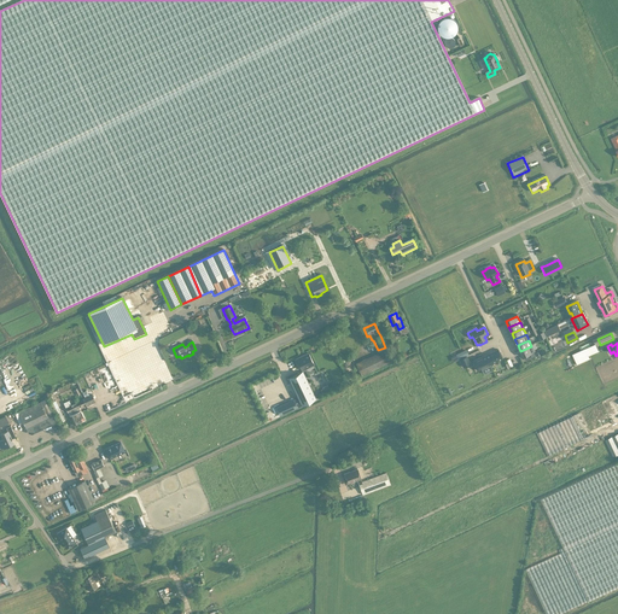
[(595,345),(579,354),(584,362),(589,360),(588,357),(599,352),(595,345)]
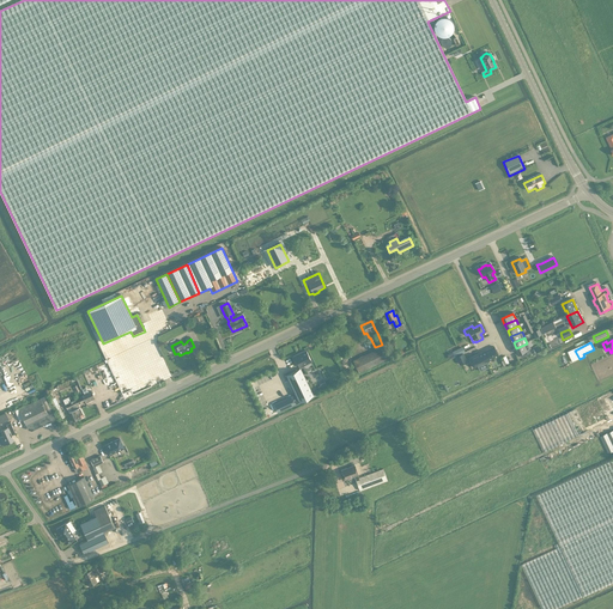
[(527,343),(516,348),(519,354),(530,349),(527,343)]
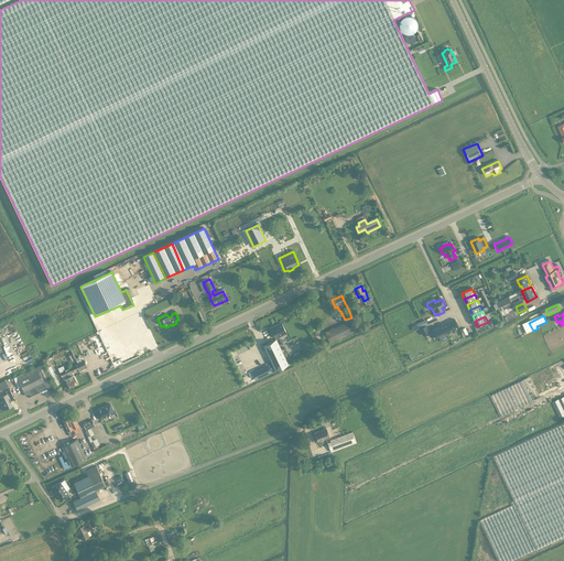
[(353,320),(346,323),(325,334),(331,345),(359,331),(353,320)]
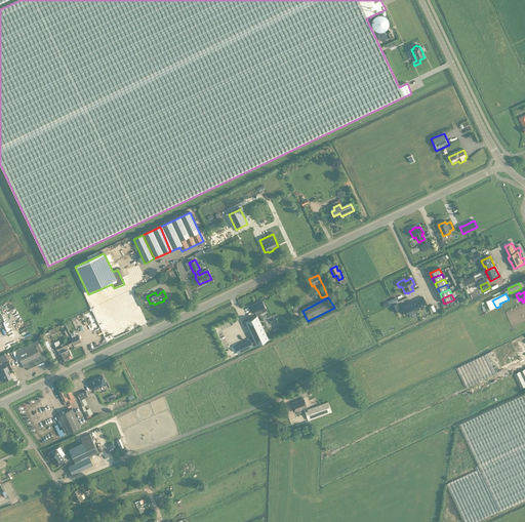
[(413,304),(416,310),(416,311),(419,310),(427,306),(427,305),(428,305),(426,302),(425,302),(423,298),(415,302),(413,303),(413,304)]
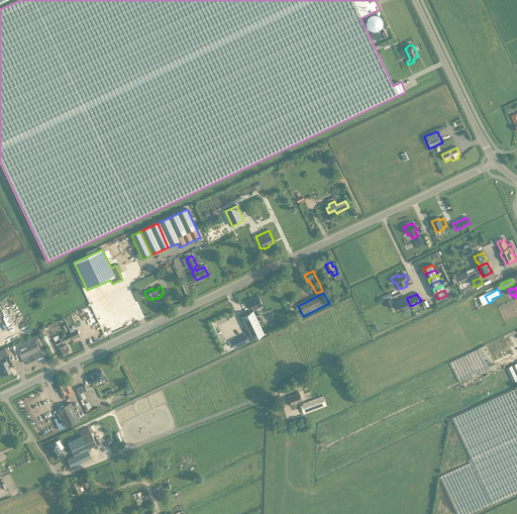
[(263,306),(262,303),(259,297),(248,302),(252,311),(263,306)]
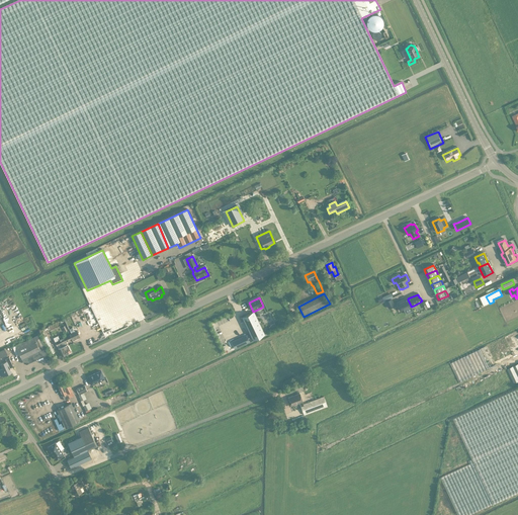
[(411,306),(408,299),(408,298),(397,304),(401,312),(411,307),(411,306)]
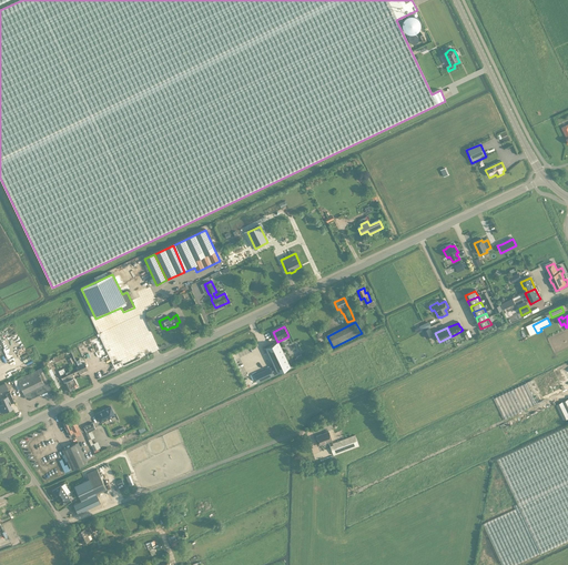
[(433,336),(429,329),(423,332),(426,339),(433,336)]
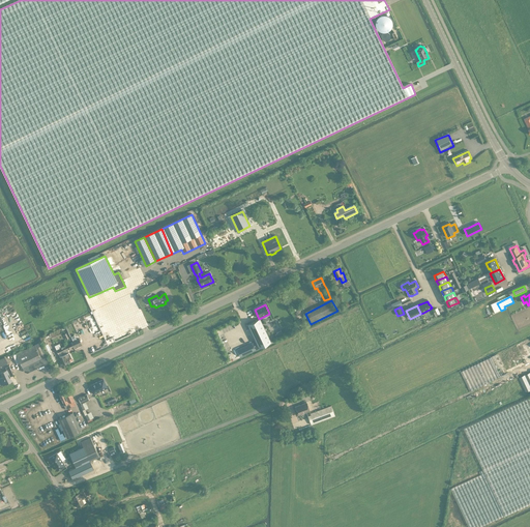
[(260,320),(247,326),(256,342),(259,349),(271,344),(260,320)]
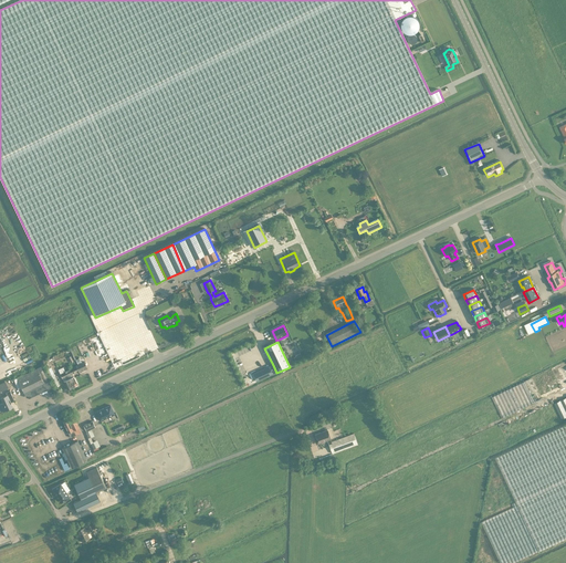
[(76,367),(65,373),(73,388),(77,386),(73,375),(79,372),(80,374),(87,369),(85,363),(76,367)]
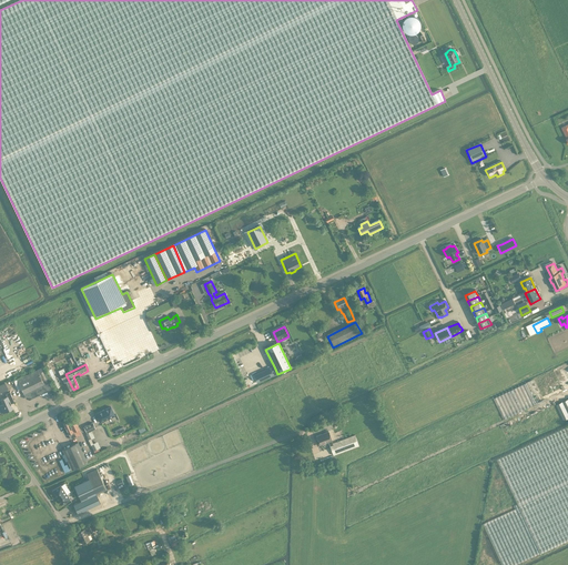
[(567,364),(554,372),(554,371),(495,400),(505,421),(567,390),(567,364)]
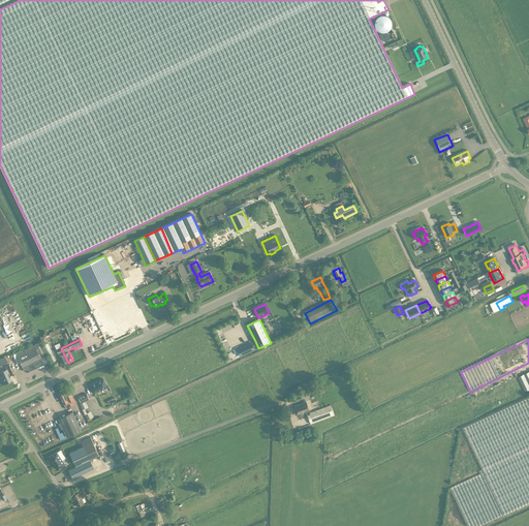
[(240,357),(258,348),(255,341),(237,350),(240,357)]
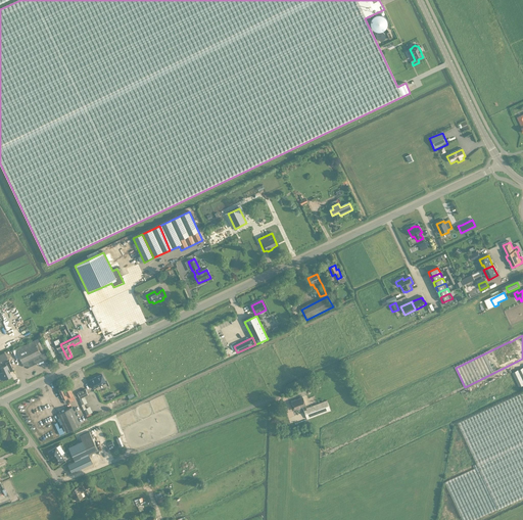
[(22,364),(25,363),(26,367),(29,368),(49,358),(40,339),(15,350),(22,364)]
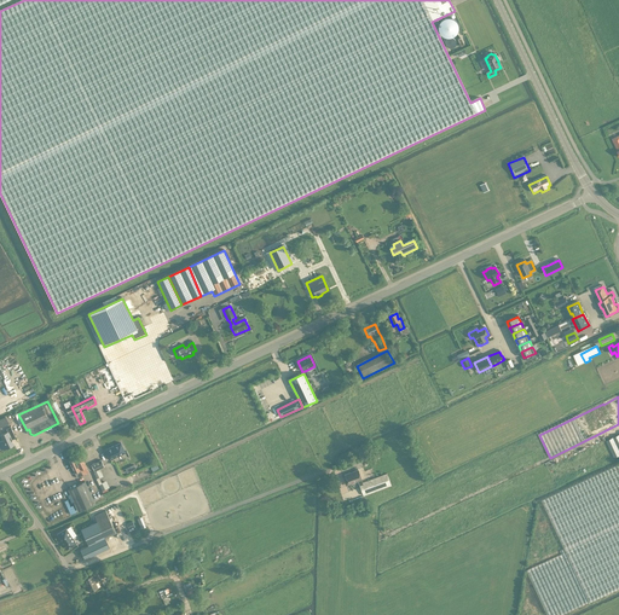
[(65,423),(56,402),(51,405),(61,424),(65,423)]
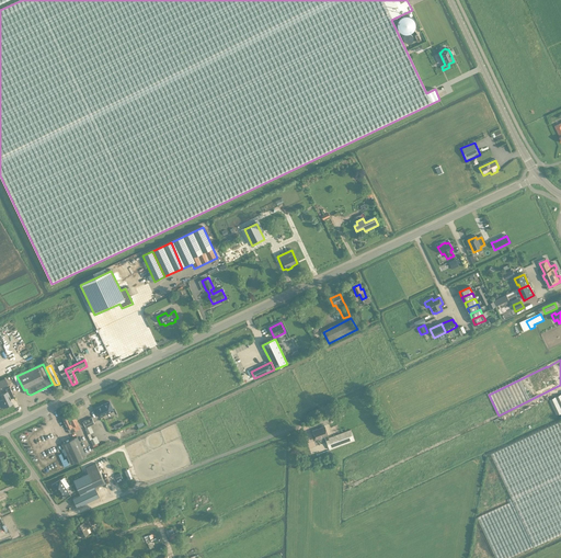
[(72,385),(65,369),(60,372),(67,387),(72,385)]
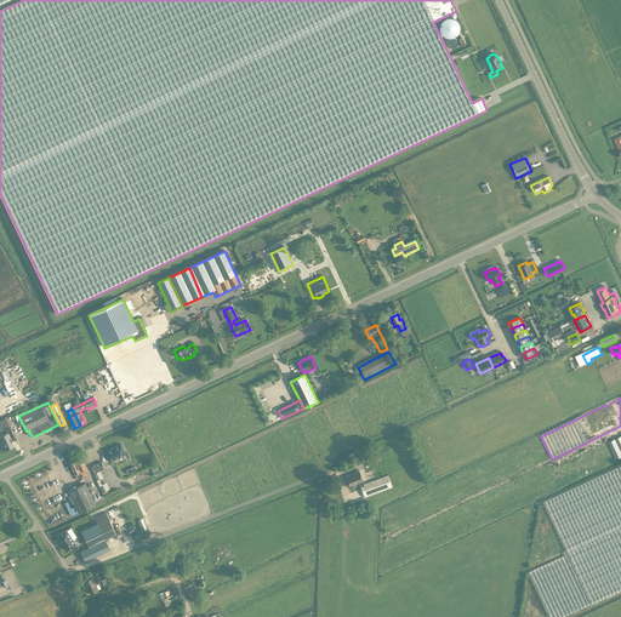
[(0,444),(0,450),(1,453),(15,447),(11,440),(15,439),(11,429),(6,432),(7,434),(3,436),(5,443),(0,444)]
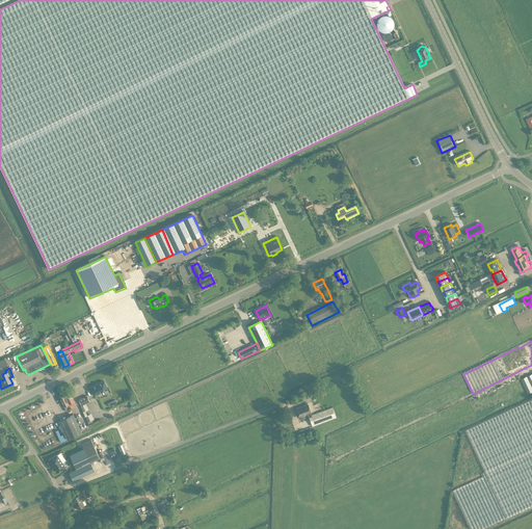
[(531,375),(522,380),(528,395),(531,393),(531,375)]
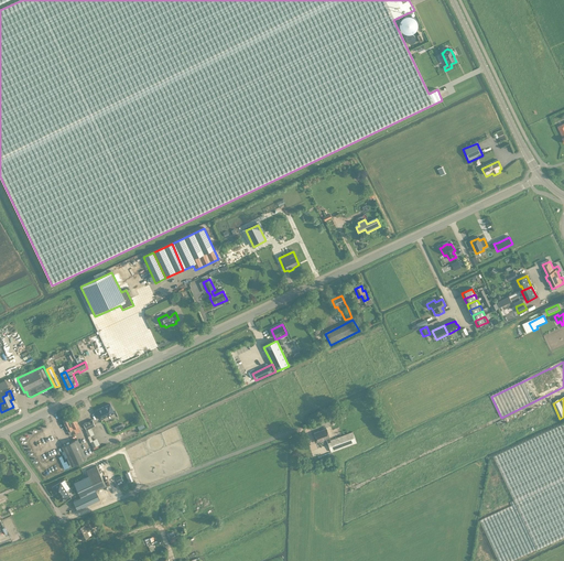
[(115,413),(110,405),(96,412),(99,421),(115,413)]
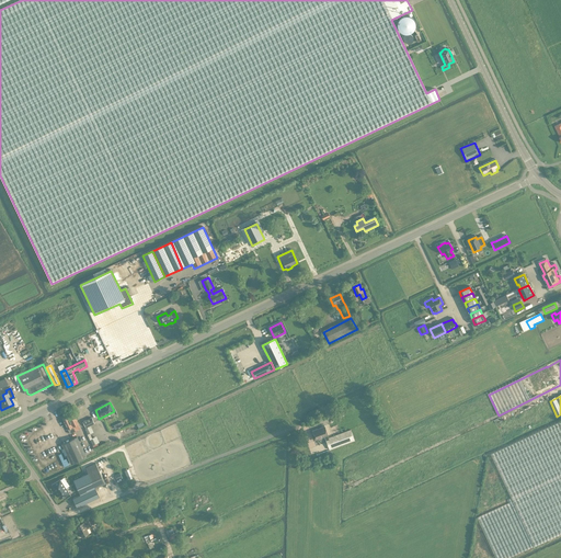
[(342,409),(334,412),(338,420),(345,417),(342,409)]
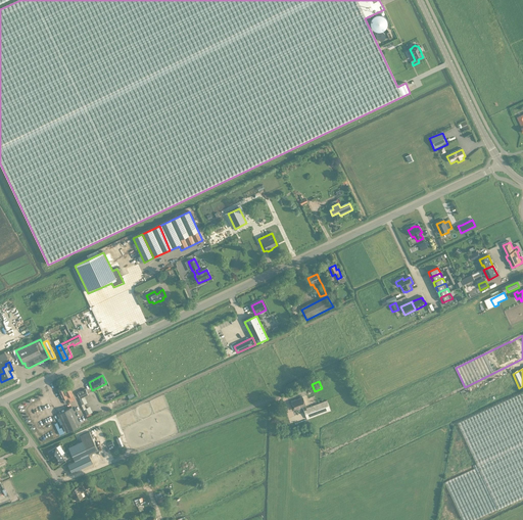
[(68,385),(63,388),(70,403),(76,400),(73,396),(74,396),(68,385)]
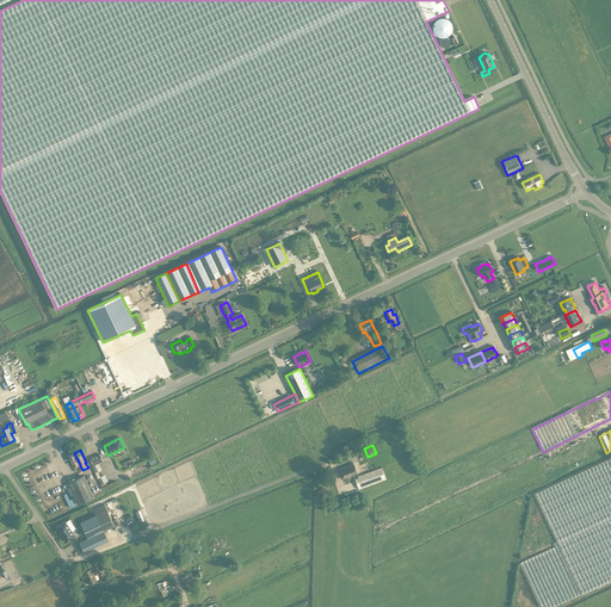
[(82,470),(74,453),(68,456),(74,468),(76,474),(82,470)]
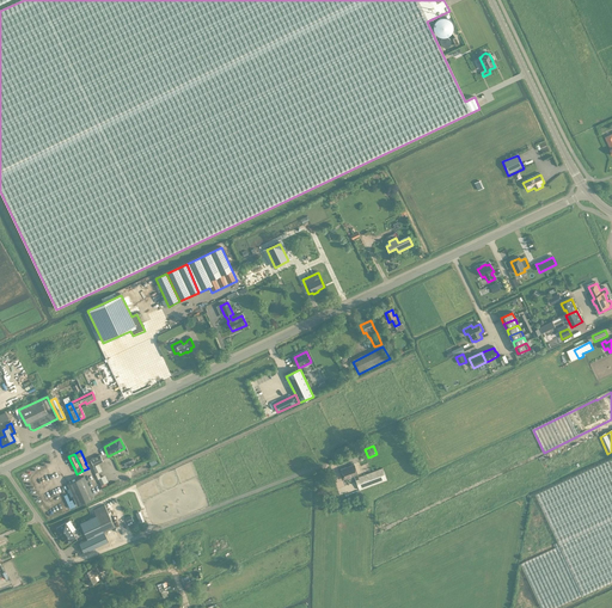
[(91,461),(93,467),(103,462),(101,456),(91,461)]
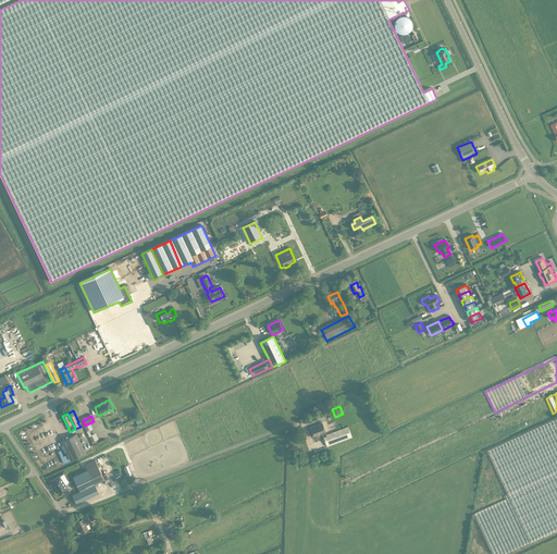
[(556,417),(510,436),(528,435),(529,444),(530,441),(536,444),(543,443),(537,446),(539,450),(546,446),(548,447),(549,448),(553,447),(555,451),(556,466),(556,417)]
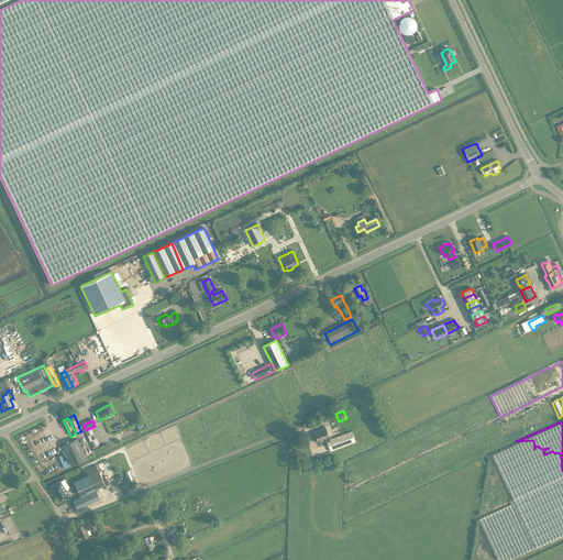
[(326,439),(331,452),(356,442),(352,432),(330,441),(329,438),(326,429),(321,431),(319,432),(319,431),(313,434),(317,442),(326,439)]
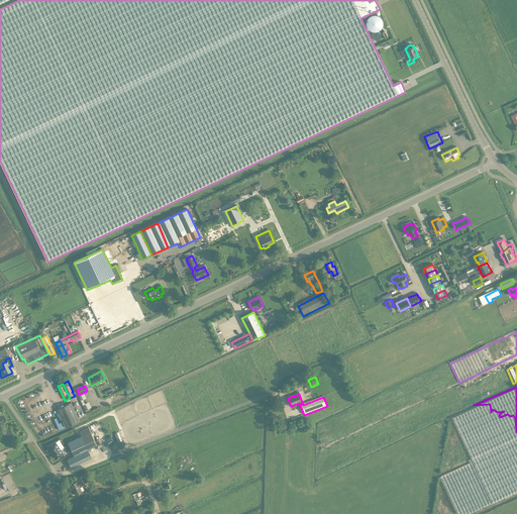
[(80,422),(71,403),(57,410),(66,428),(80,422)]
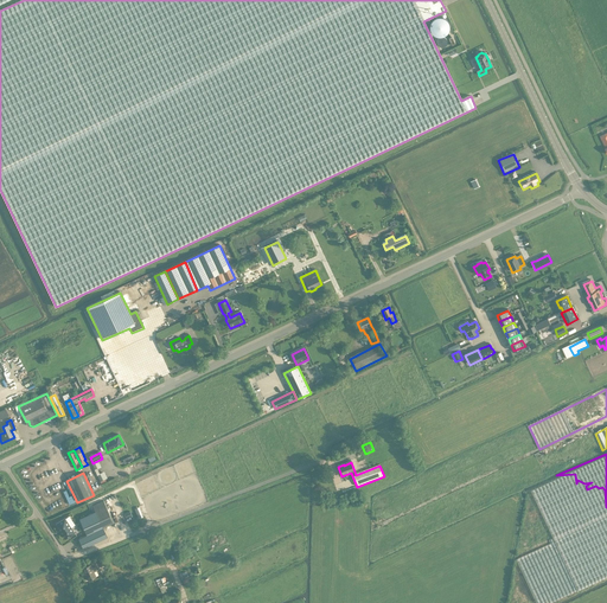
[(75,504),(71,495),(69,496),(65,491),(63,492),(65,499),(64,499),(68,506),(75,504)]
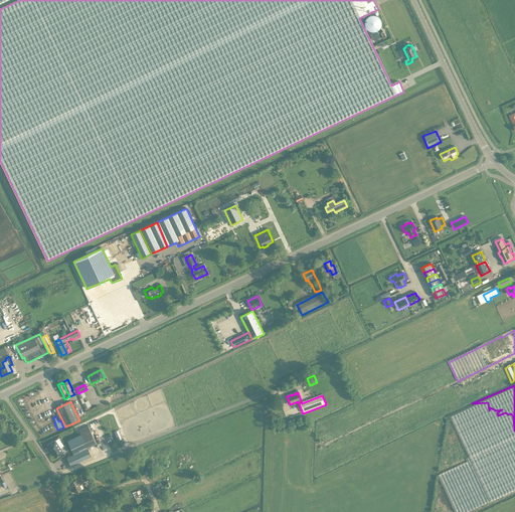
[(73,456),(66,459),(69,464),(70,467),(92,457),(88,449),(97,445),(89,427),(79,431),(81,435),(67,442),(73,456)]
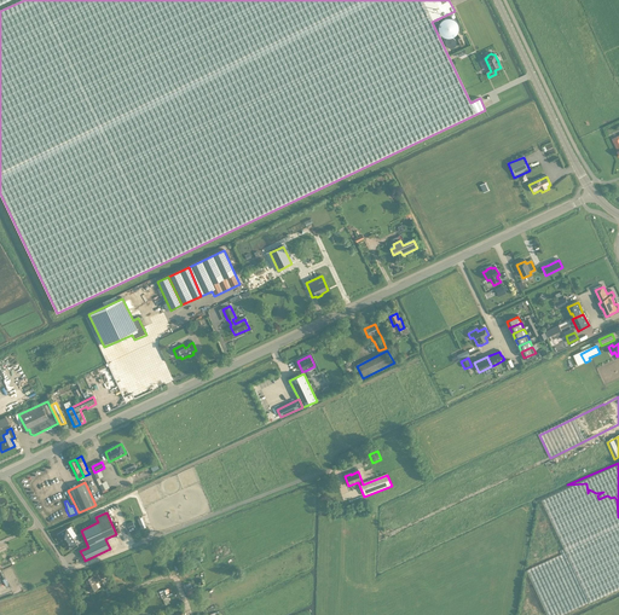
[(76,545),(73,539),(76,537),(71,527),(67,531),(67,529),(58,535),(68,551),(76,545)]
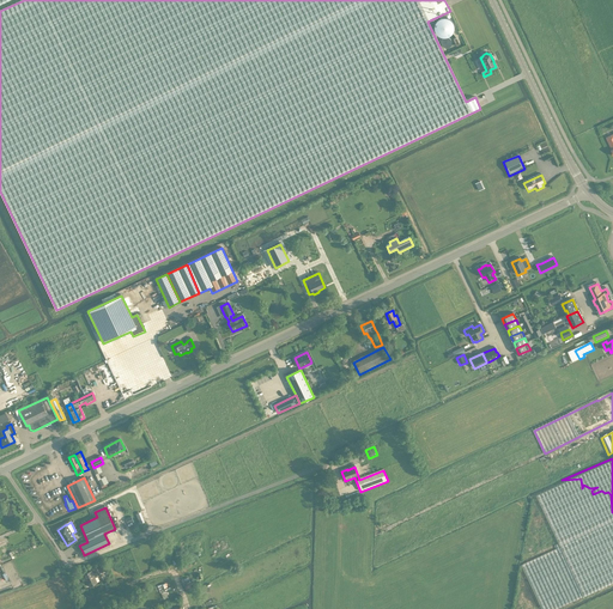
[(103,564),(96,566),(101,574),(107,571),(103,564)]
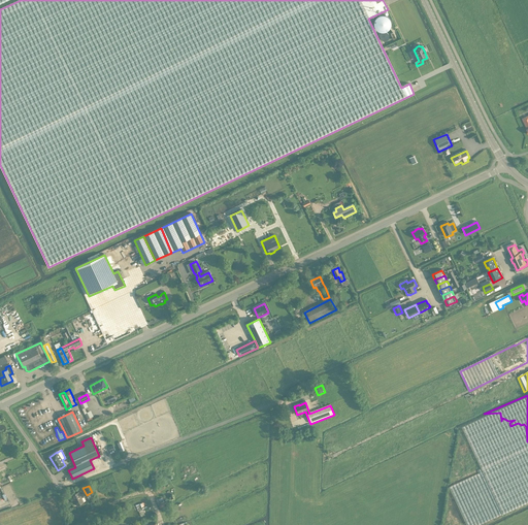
[(81,499),(85,498),(84,494),(85,494),(83,488),(77,490),(78,493),(72,496),(77,506),(84,503),(81,499)]
